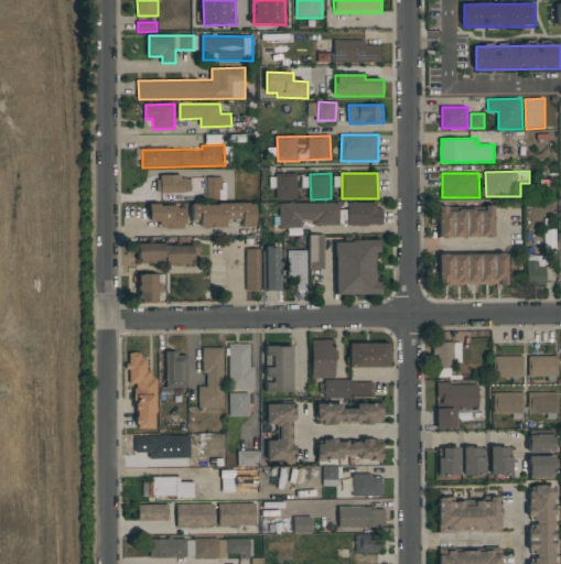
[(299,199),(299,174),(278,174),(278,199),(299,199)]
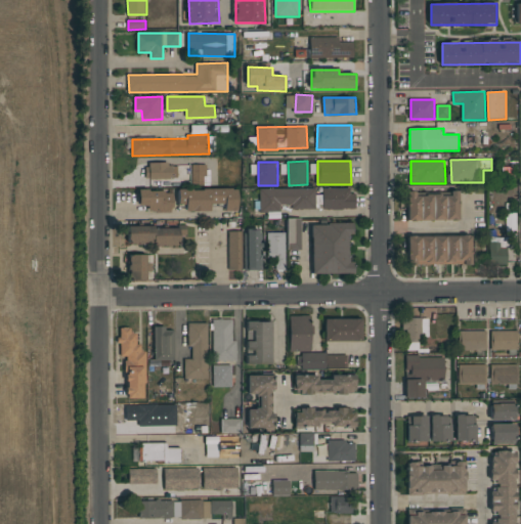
[(148,164),(148,179),(179,179),(179,164),(148,164)]
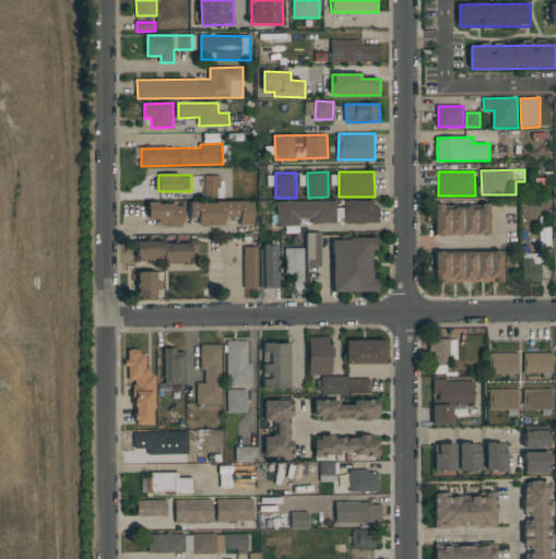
[(224,176),(206,176),(206,194),(224,194),(224,176)]
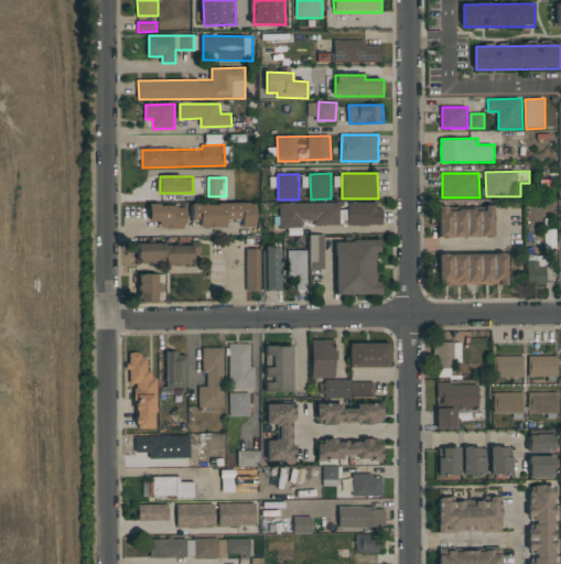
[(342,203),(281,204),(281,229),(304,229),(304,225),(342,224),(342,203)]
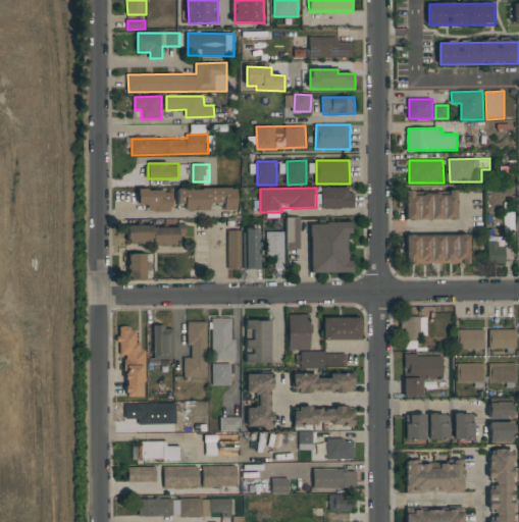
[(323,209),(354,208),(354,188),(322,188),(323,209)]
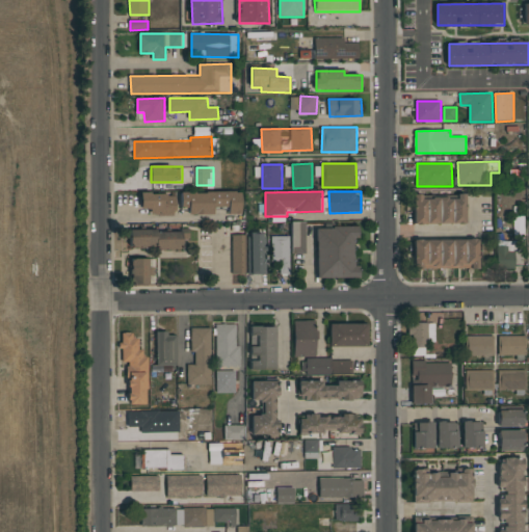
[(242,214),(241,192),(182,193),(183,209),(190,209),(190,215),(215,214),(215,208),(230,208),(230,214),(242,214)]
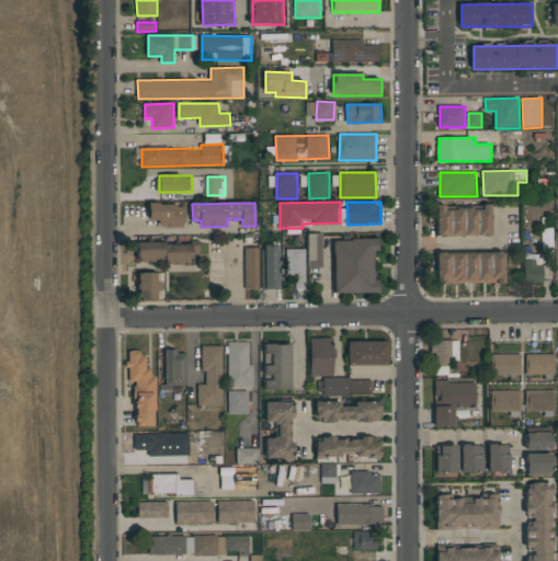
[(150,204),(149,220),(160,220),(159,227),(186,228),(186,205),(150,204)]
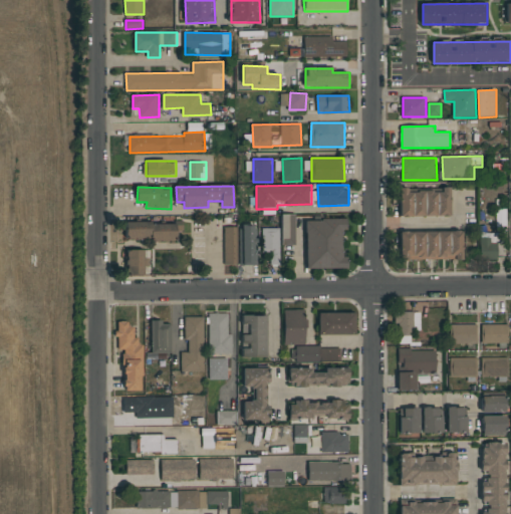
[(451,188),(443,188),(443,192),(409,192),(409,188),(401,188),(402,217),(452,217),(451,188)]
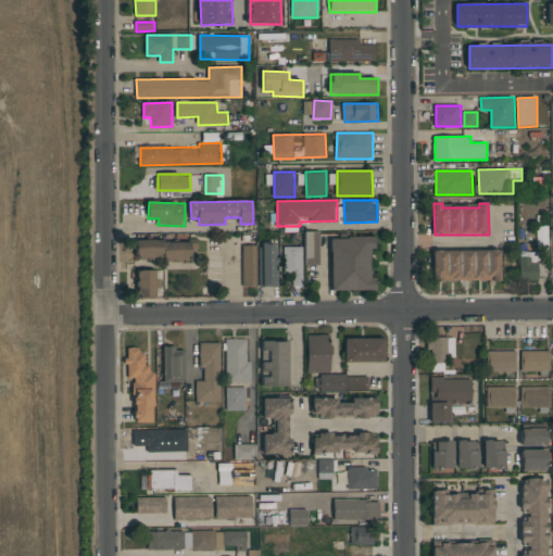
[(322,231),(308,232),(308,266),(322,266),(322,231)]
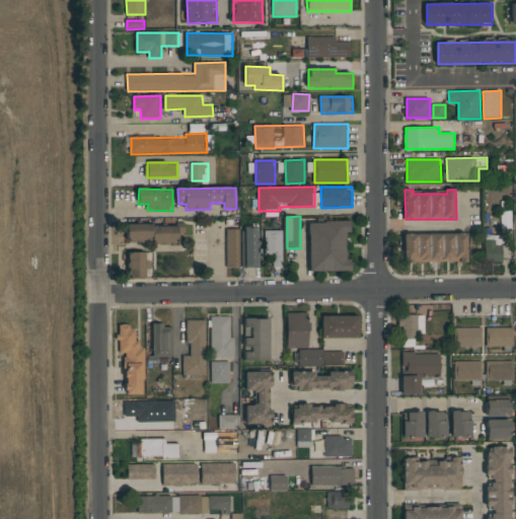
[(351,221),(310,222),(311,272),(351,271),(351,261),(347,261),(346,232),(351,232),(351,221)]
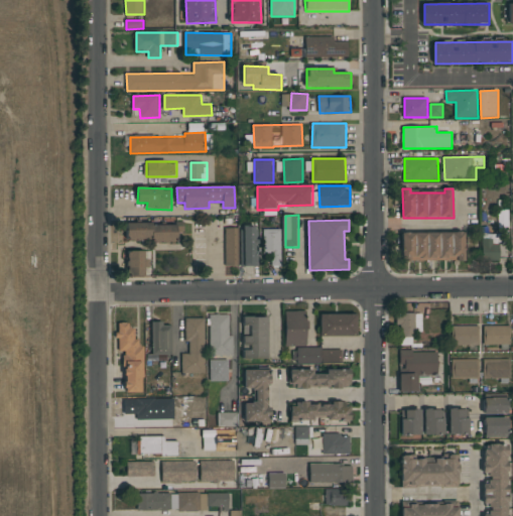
[(128,223),(128,241),(177,242),(177,232),(184,232),(184,224),(128,223)]
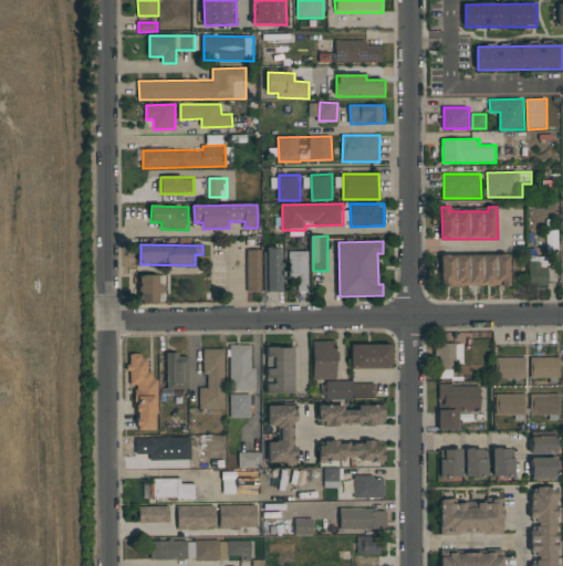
[(549,286),(550,245),(531,245),(530,259),(530,285),(549,286)]
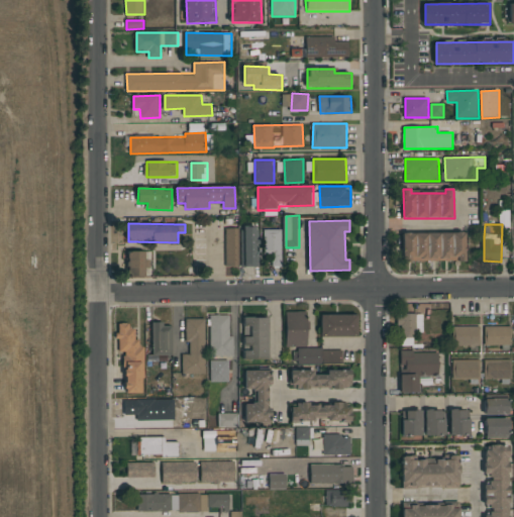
[(241,267),(258,268),(259,227),(242,227),(241,267)]
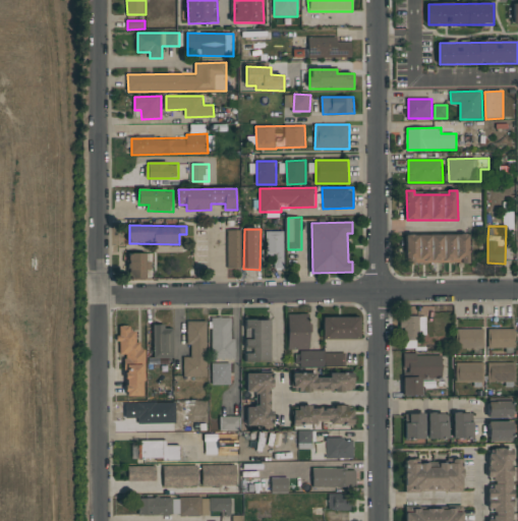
[(228,269),(241,269),(242,230),(229,230),(228,269)]
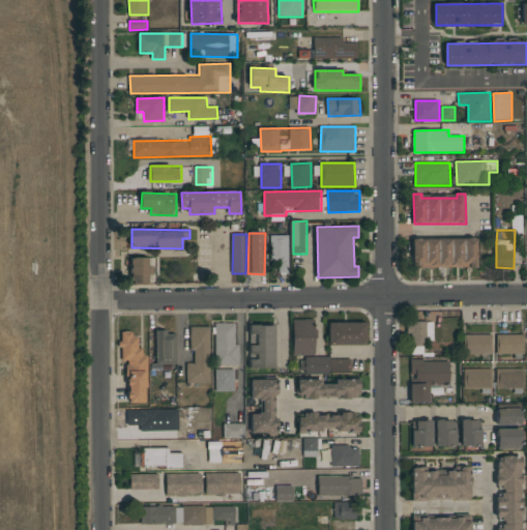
[(290,236),(271,236),(272,263),(281,263),(281,273),(290,273),(290,236)]
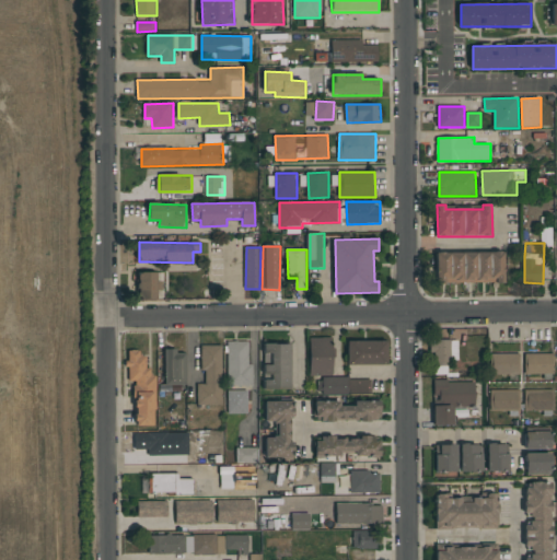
[(506,283),(506,253),(438,253),(438,283),(506,283)]
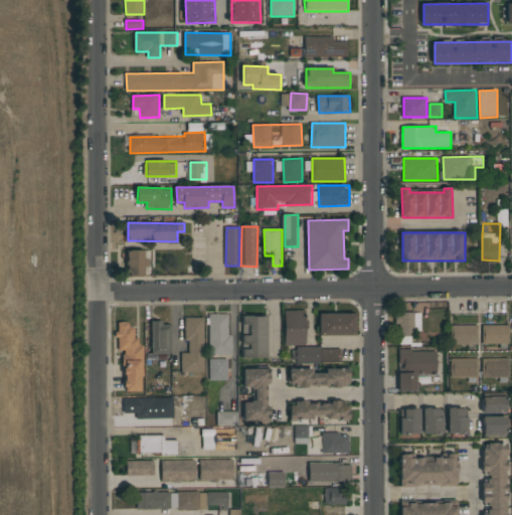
[(146,250),(127,250),(127,277),(146,276),(145,269),(151,268),(151,259),(146,259),(146,250)]
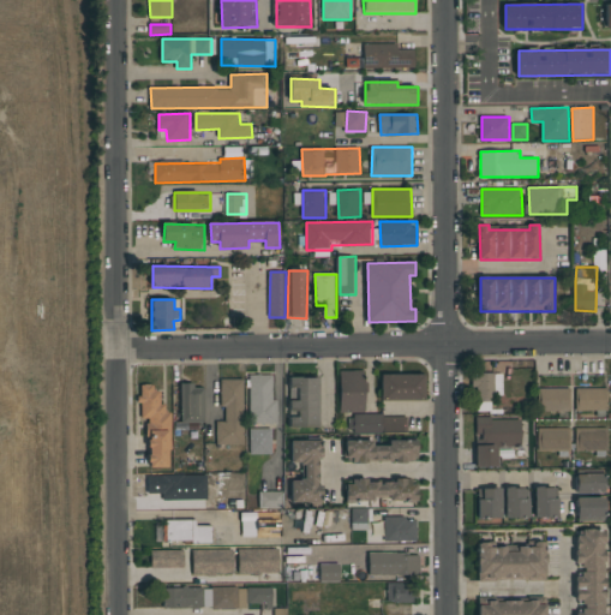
[(365,413),(366,371),(342,371),(340,412),(365,413)]
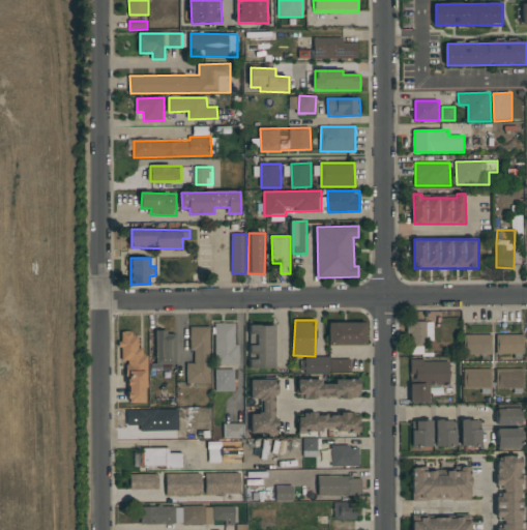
[(368,345),(367,322),(329,323),(330,346),(368,345)]
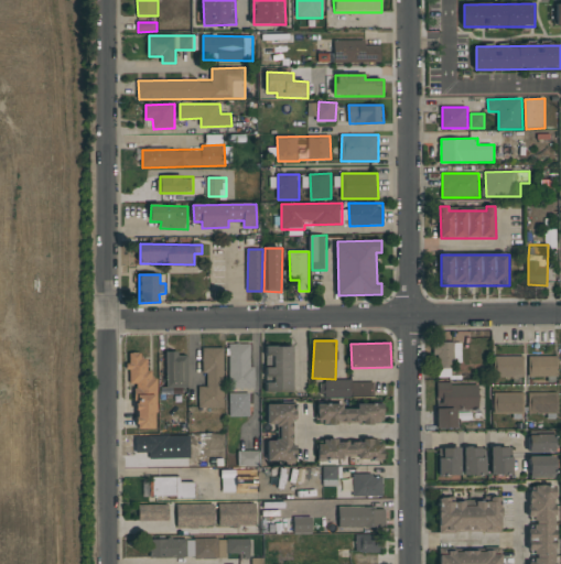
[(463,343),(435,343),(434,355),(441,355),(441,377),(453,377),(453,361),(462,361),(463,343)]
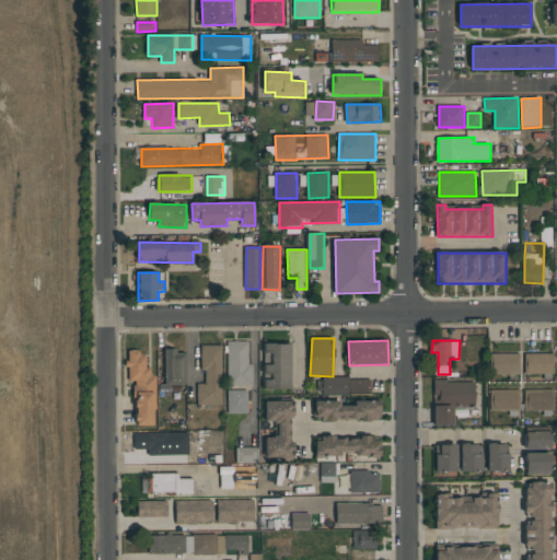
[(230,386),(252,386),(252,341),(229,341),(230,386)]
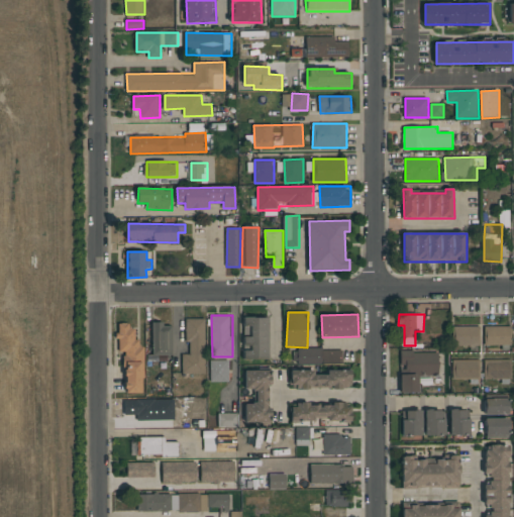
[(270,317),(245,317),(244,359),(269,359),(270,317)]
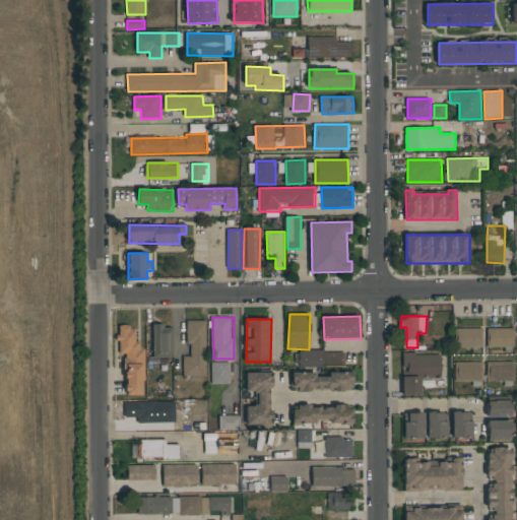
[(184,376),(207,376),(208,321),(188,321),(188,344),(192,345),(192,356),(185,356),(184,376)]
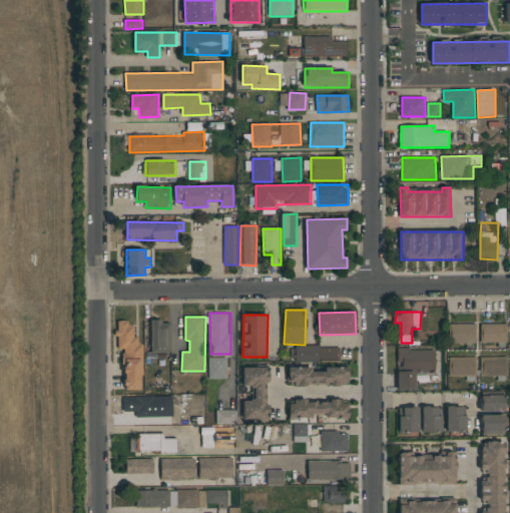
[(172,322),(152,321),(151,353),(171,353),(172,322)]
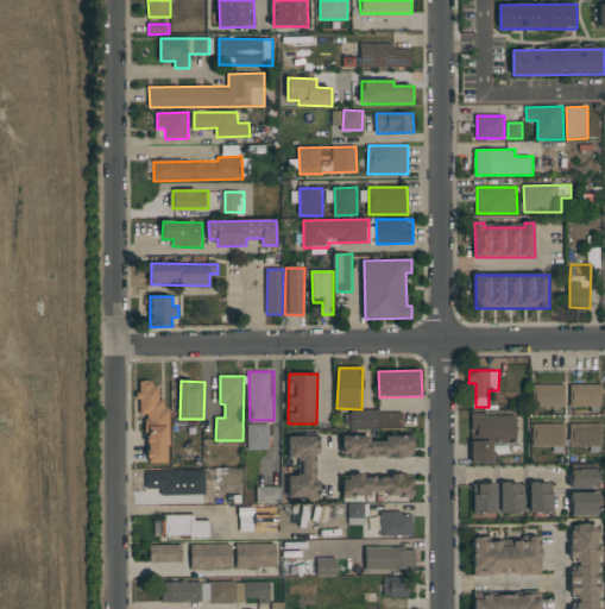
[(169,464),(171,408),(162,408),(163,383),(142,382),(139,414),(149,415),(146,463),(169,464)]
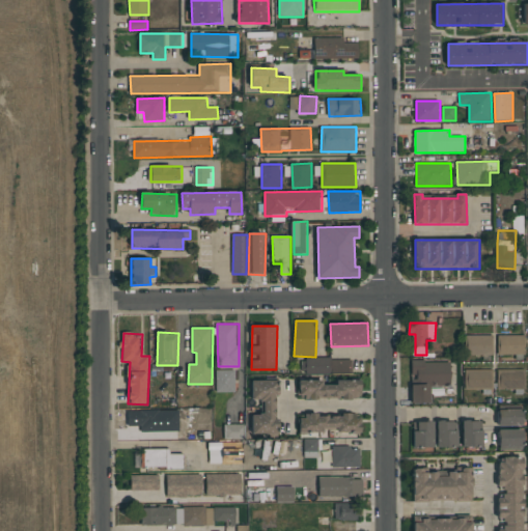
[(494,355),(494,336),(467,335),(467,355),(494,355)]
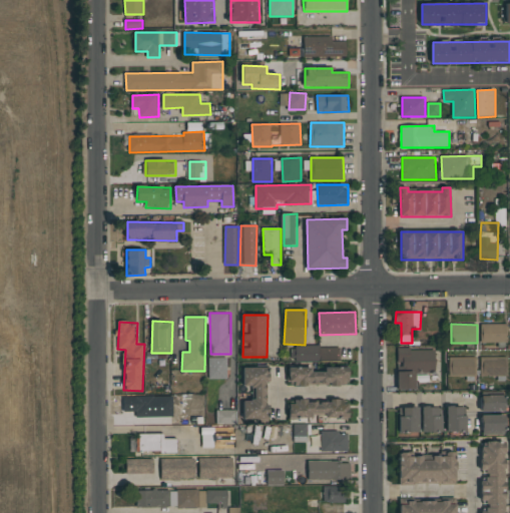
[(508,325),(482,324),(482,343),(507,343),(508,325)]
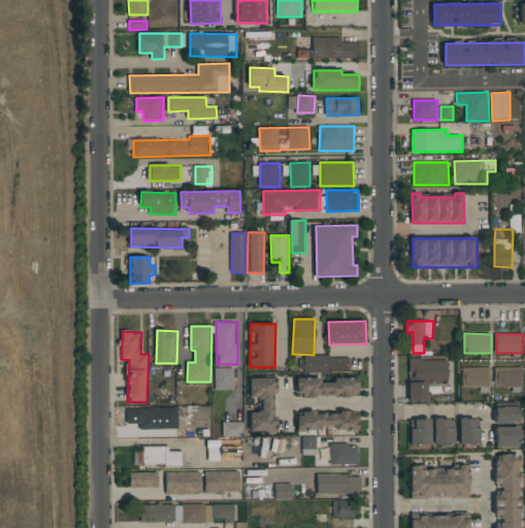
[(351,356),(300,357),(301,372),(352,370),(351,356)]
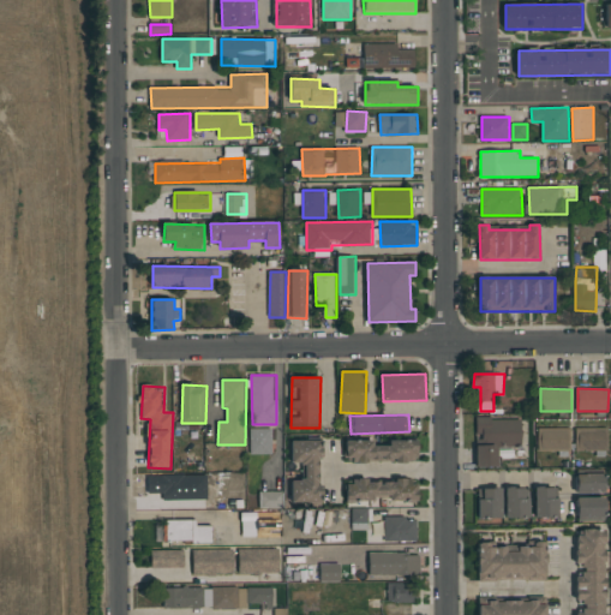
[(522,418),(477,419),(477,435),(481,435),(481,446),(477,446),(478,467),(499,467),(499,448),(523,447),(522,418)]
